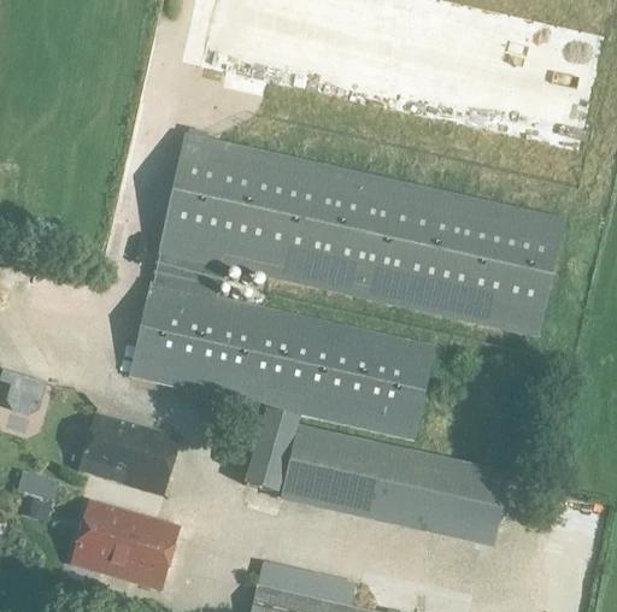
[(186,133),(158,253),(539,337),(565,217),(186,133)]
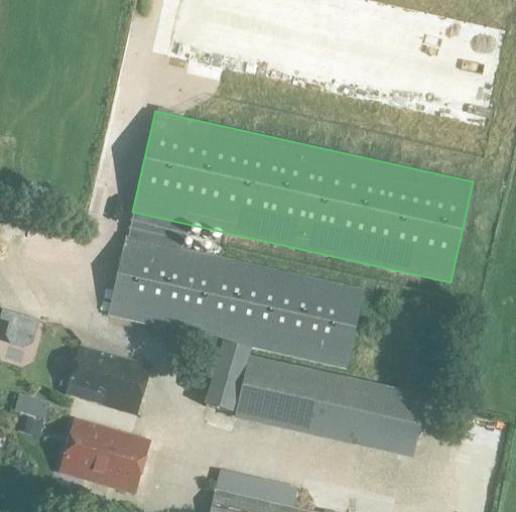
[(69,212),(78,213),(82,195),(73,193),(69,212)]
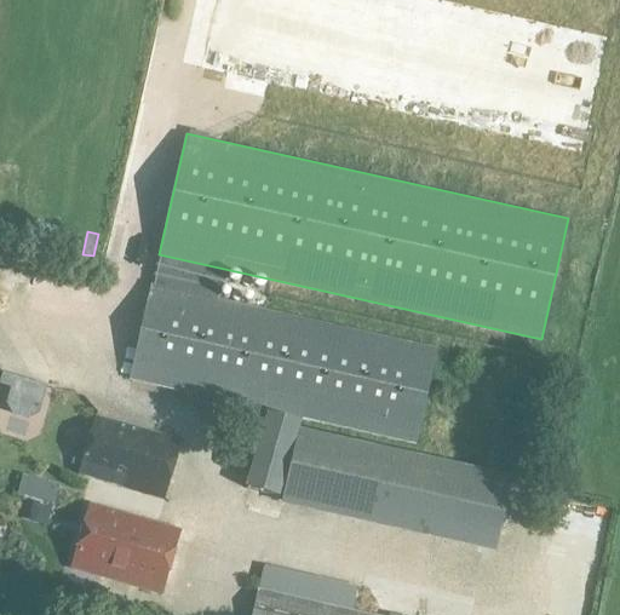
[(299,415),(417,442),(438,345),(150,281),(128,378),(189,391),(267,409),(245,486),(280,494),(299,415)]
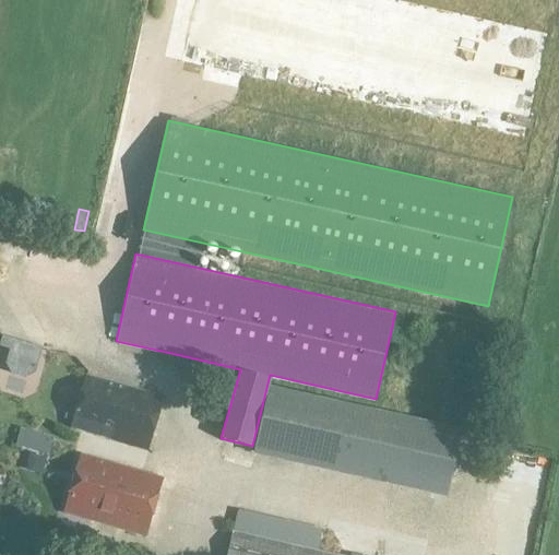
[(86,373),(70,426),(147,448),(165,394),(86,373)]
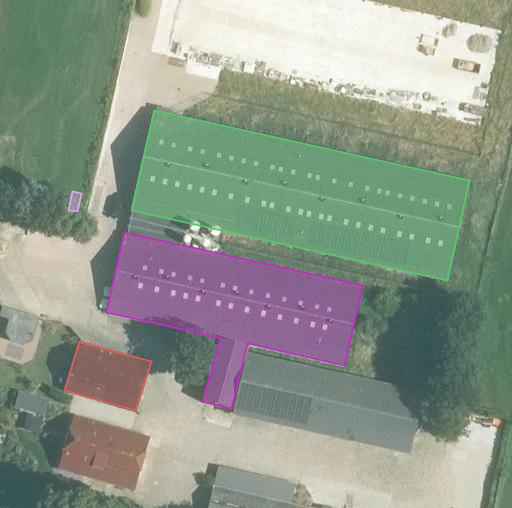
[(248,354),(235,414),(411,454),(424,394),(248,354)]
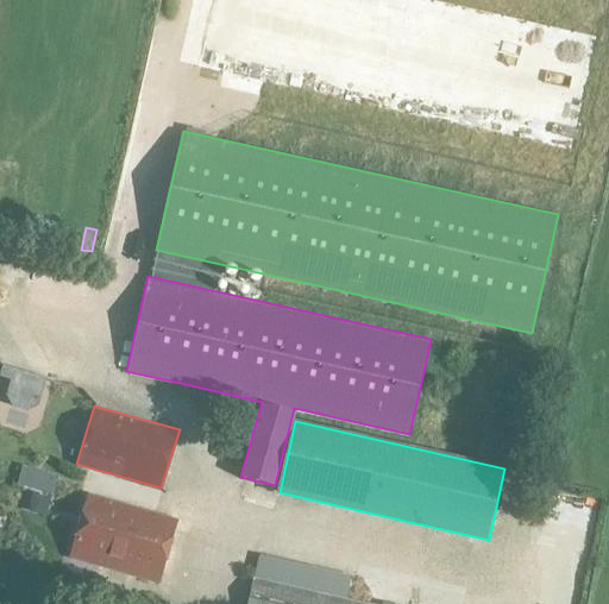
[(10,458),(0,501),(0,538),(20,543),(36,474),(27,473),(31,461),(10,458)]
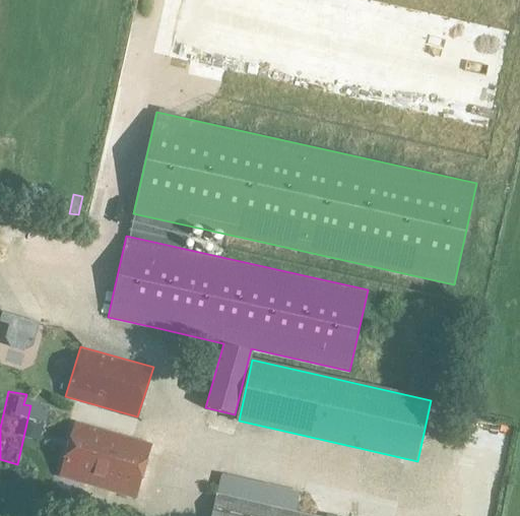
[(135,496),(150,443),(75,422),(60,474),(135,496)]
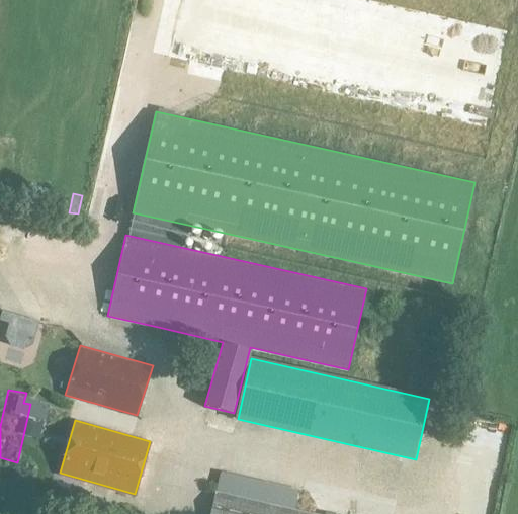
[(322,513),(217,491),(210,513),(322,513)]
